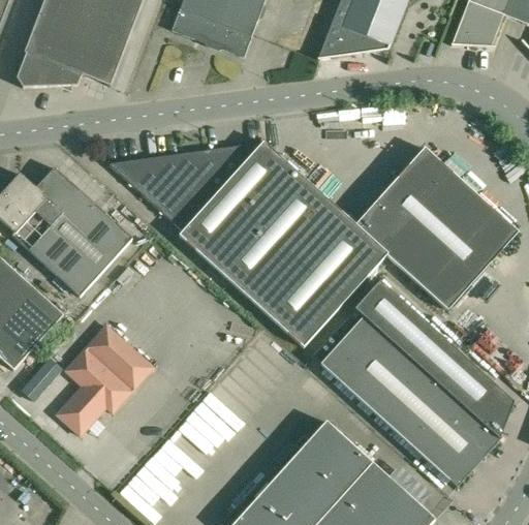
[(0,0),(0,21),(8,0),(0,0)]
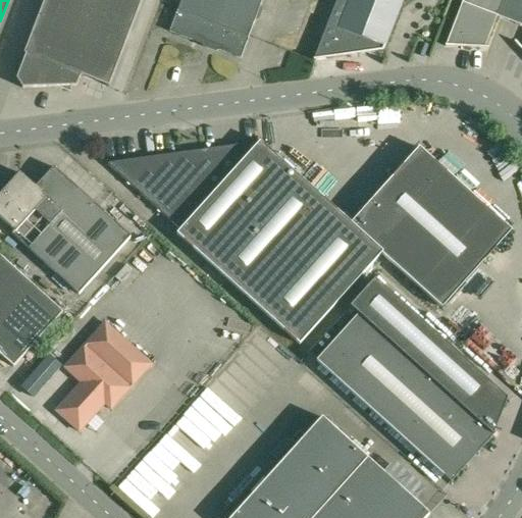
[(21,85),(75,83),(80,72),(108,83),(139,0),(42,0),(23,50),(25,51),(16,75),(21,85)]
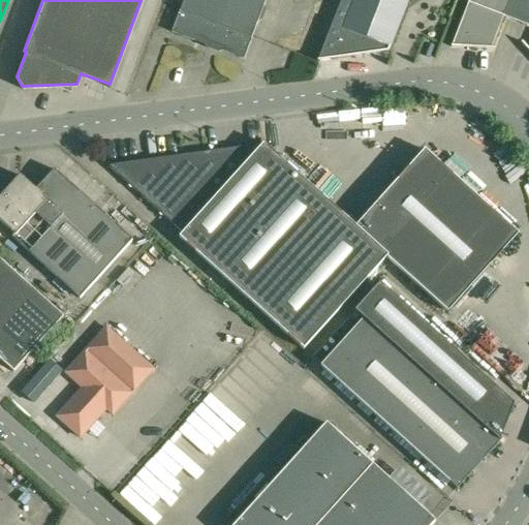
[(182,0),(180,6),(170,28),(243,56),(252,33),(251,33),(263,0),(182,0)]
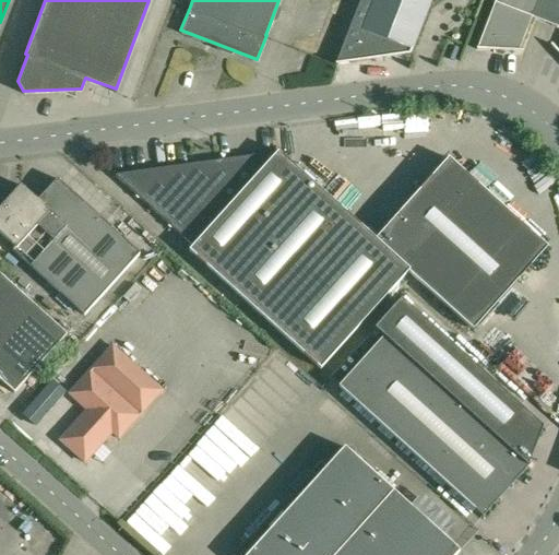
[(358,0),(335,61),(337,61),(337,59),(340,52),(351,57),(351,59),(356,59),(371,57),(373,50),(384,55),(391,38),(406,45),(406,50),(406,51),(409,51),(411,46),(428,0),(358,0)]
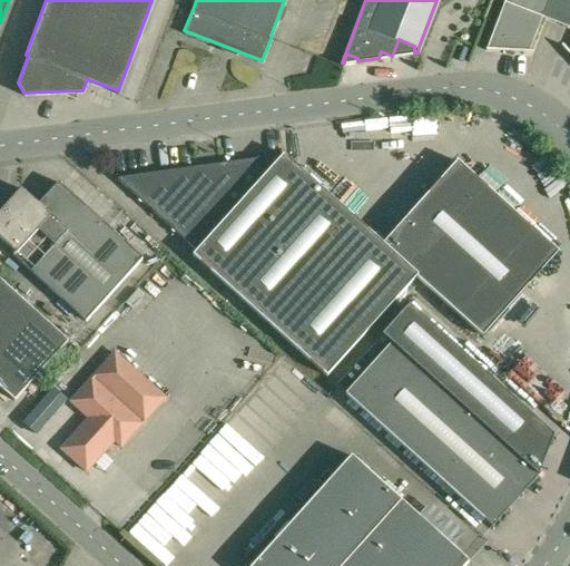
[(529,48),(542,15),(569,25),(569,49),(562,41),(561,42),(569,51),(569,0),(503,0),(487,46),(485,46),(485,47),(533,49),(533,48),(529,48)]
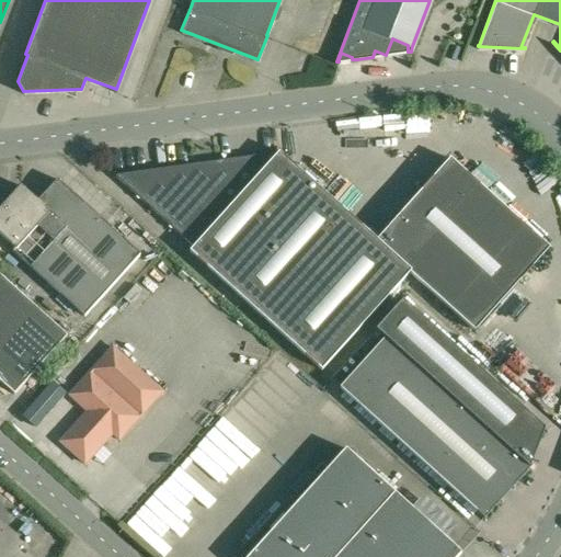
[(352,137),(439,124),(436,106),(348,120),(352,137)]
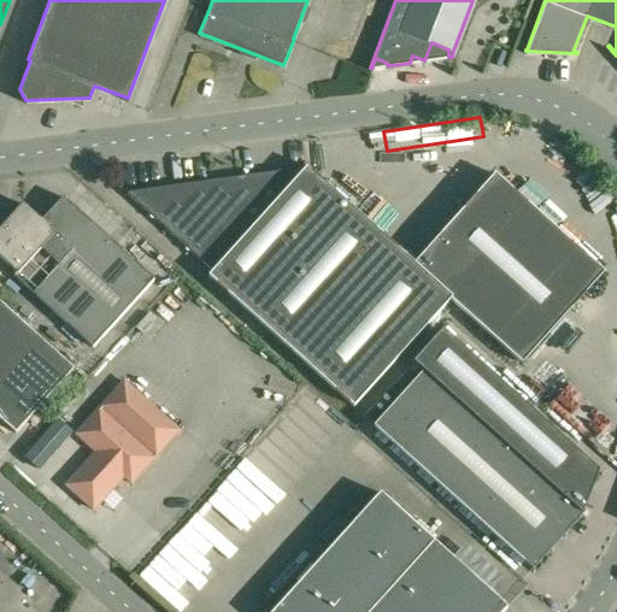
[(209,272),(266,325),(353,404),(450,295),(522,360),(604,269),(494,170),(415,259),(307,163),(303,168),(299,165),(129,188),(127,190),(212,268),(209,272)]
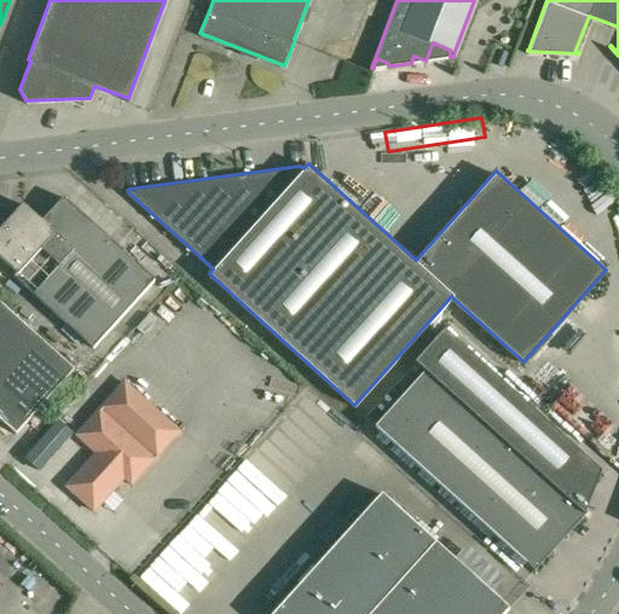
[(4,222),(0,225),(0,255),(16,270),(13,273),(93,345),(155,277),(63,193),(41,218),(23,201),(12,212),(1,214),(4,222)]
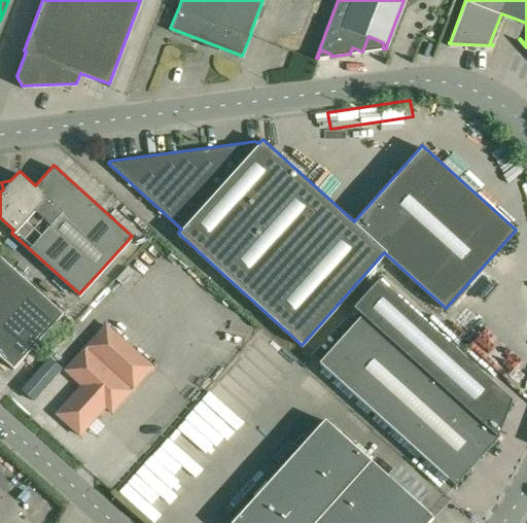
[(0,330),(38,289),(0,255),(0,330)]
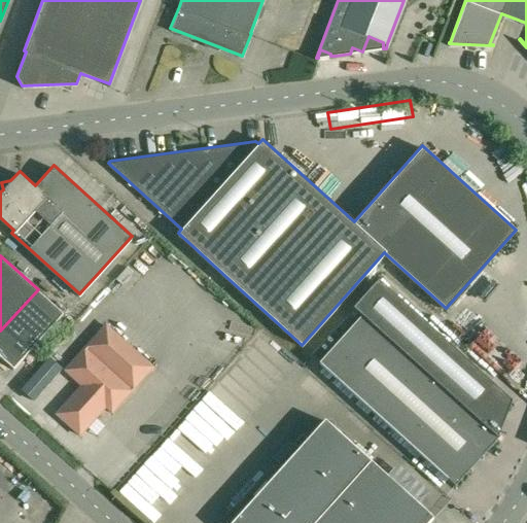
[(374,325),(331,372),(331,373),(455,484),(497,437),(512,399),(511,399),(378,279),(353,307),(374,325)]
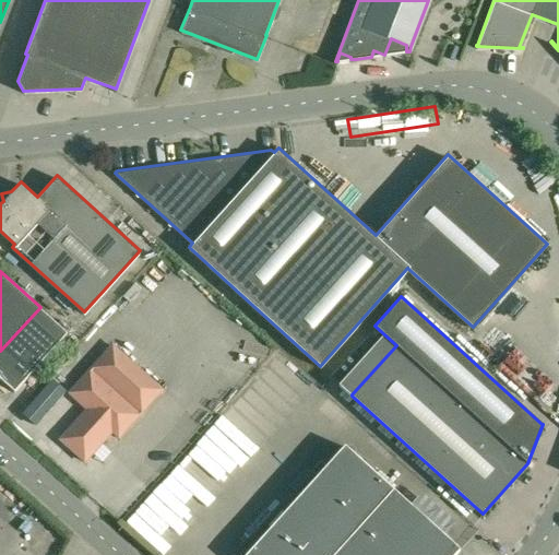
[(67,331),(40,307),(0,351),(0,376),(14,389),(67,331)]
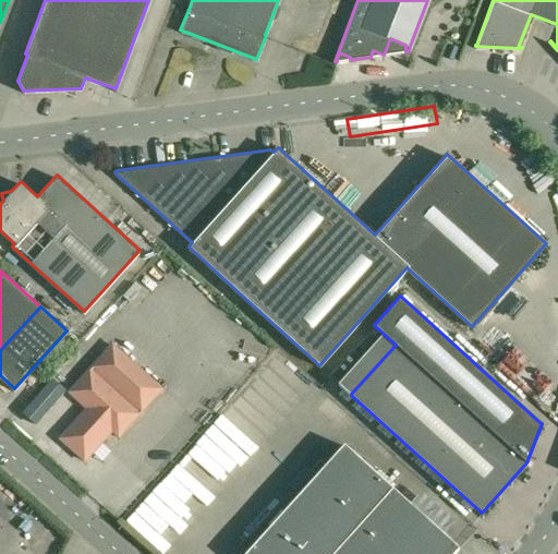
[(70,424),(60,436),(84,458),(111,428),(118,434),(138,412),(161,386),(112,341),(107,348),(88,368),(69,389),(87,406),(70,424)]
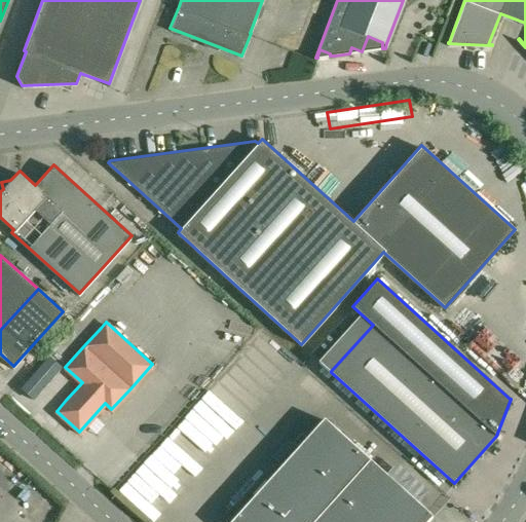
[(215,388),(158,451),(190,480),(210,458),(222,445),(204,430),(215,418),(237,439),(253,421),(215,388)]
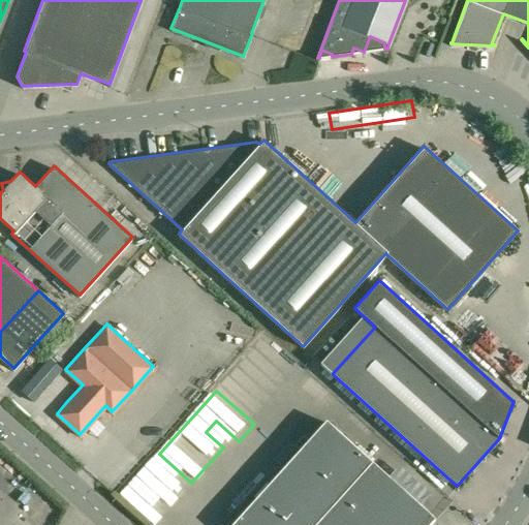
[(230,524),(428,524),(435,518),(325,420),(230,524)]
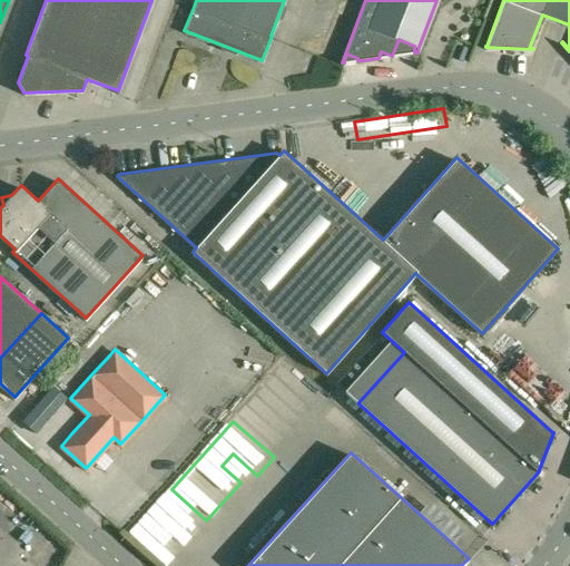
[(138,528),(180,565),(196,549),(153,511),(138,528)]
